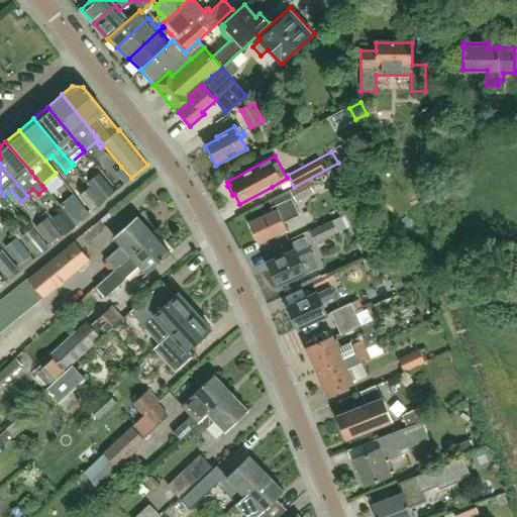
[(121,167),(115,172),(125,184),(126,184),(131,178),(121,167)]
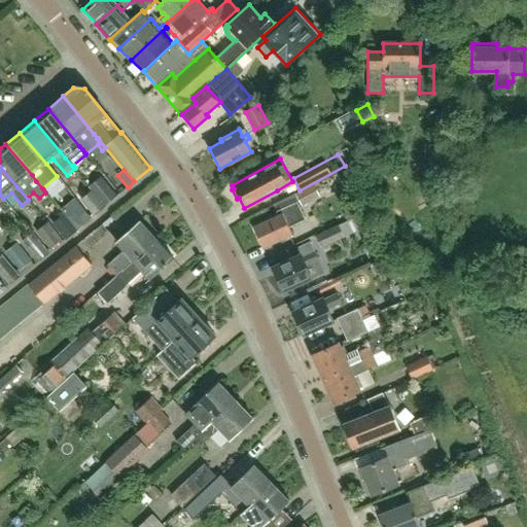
[(117,196),(102,176),(90,186),(105,206),(117,196)]
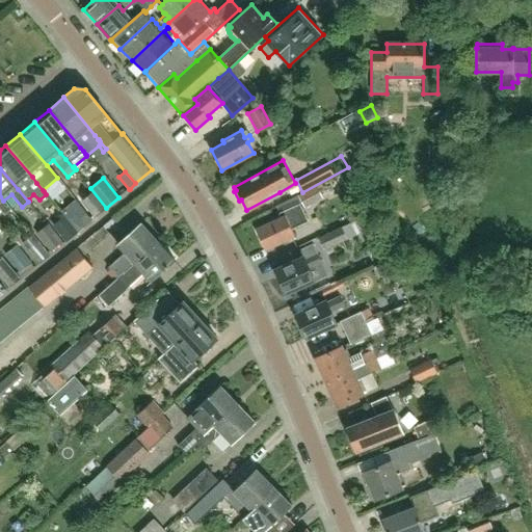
[(323,197),(317,186),(298,196),(304,208),(323,197)]
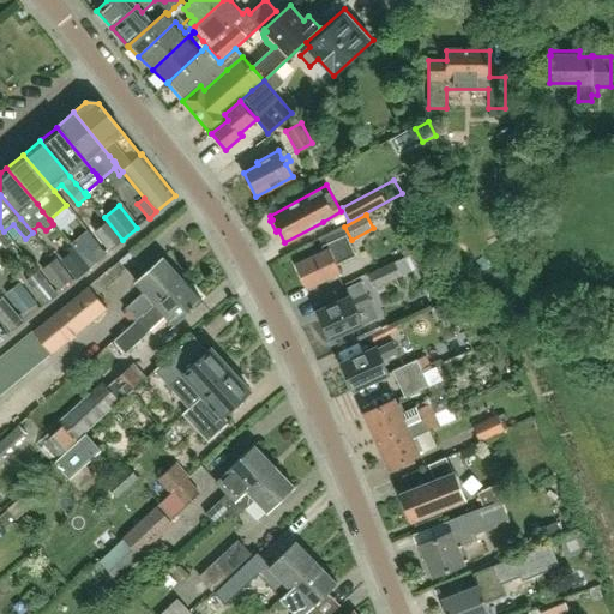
[(121,240),(107,222),(95,232),(109,250),(121,240)]
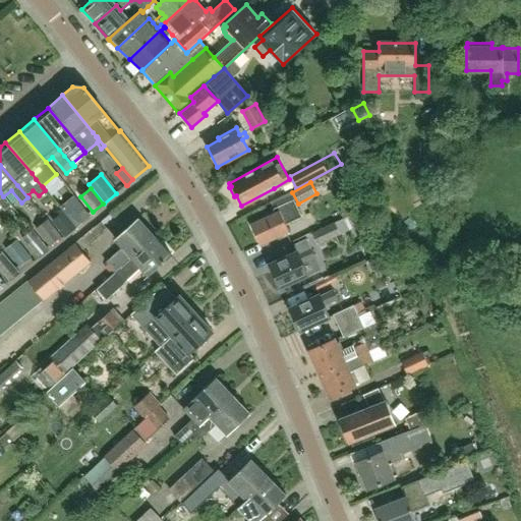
[(8,203),(3,196),(0,192),(0,207),(4,212),(11,207),(8,203)]
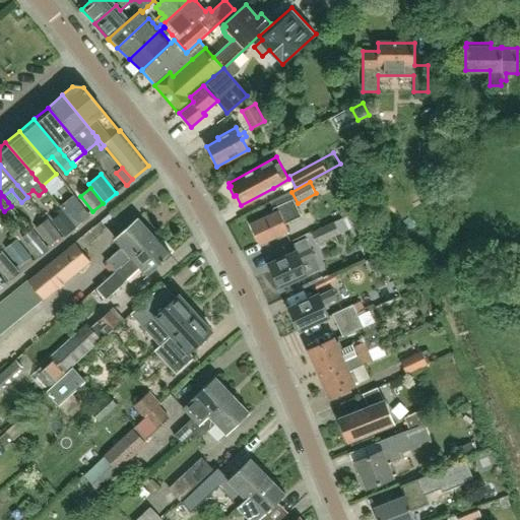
[(285,223),(302,216),(294,199),(273,208),(275,212),(250,223),(260,245),(288,231),(285,223)]
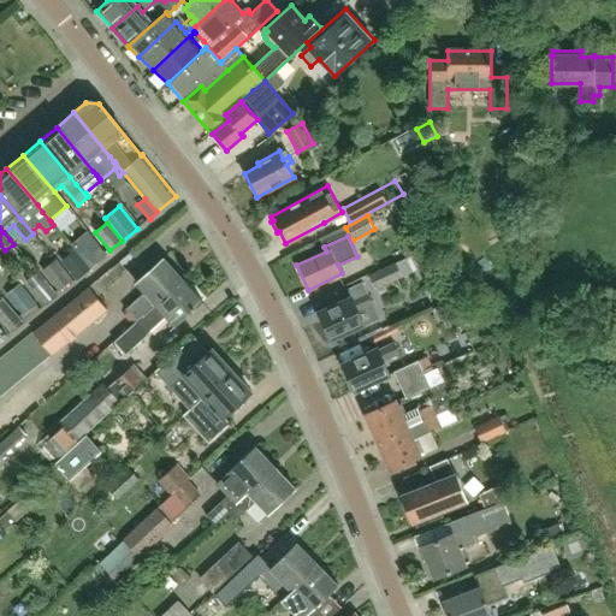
[(107,255),(96,242),(84,252),(95,265),(107,255)]
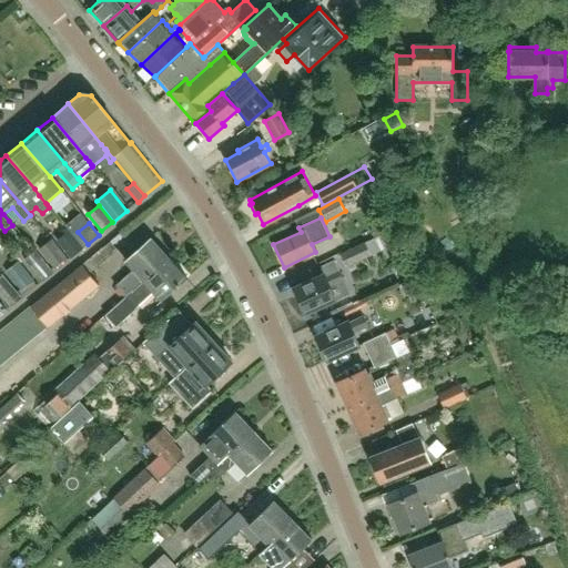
[(82,247),(70,232),(60,241),(72,256),(82,247)]
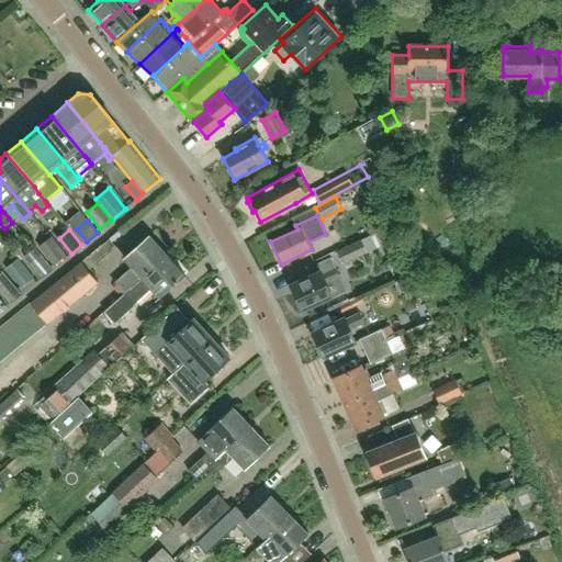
[(142,279),(167,256),(148,235),(123,258),(132,268),(113,283),(123,294),(142,279)]
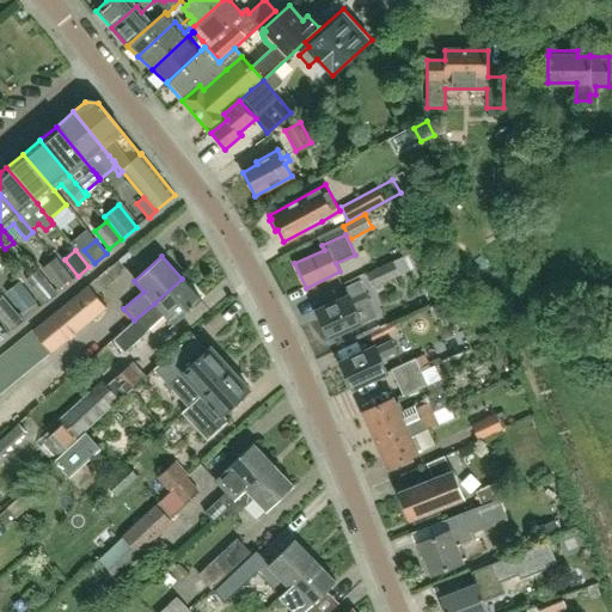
[(71,280),(55,259),(42,270),(59,291),(71,280)]
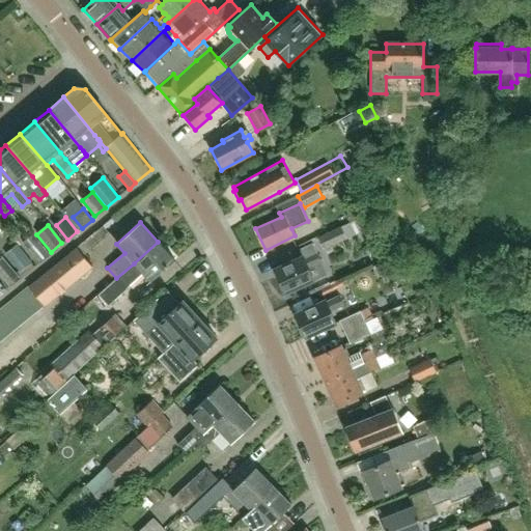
[(346,225),(341,227),(346,239),(352,236),(346,225)]
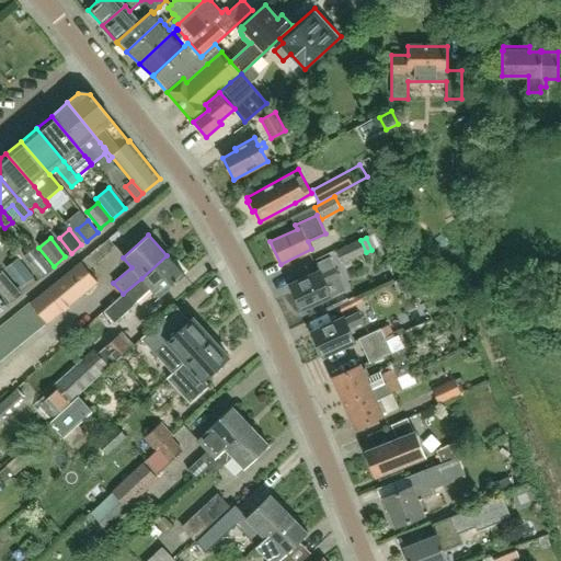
[(343,263),(366,252),(361,240),(336,251),(343,263)]
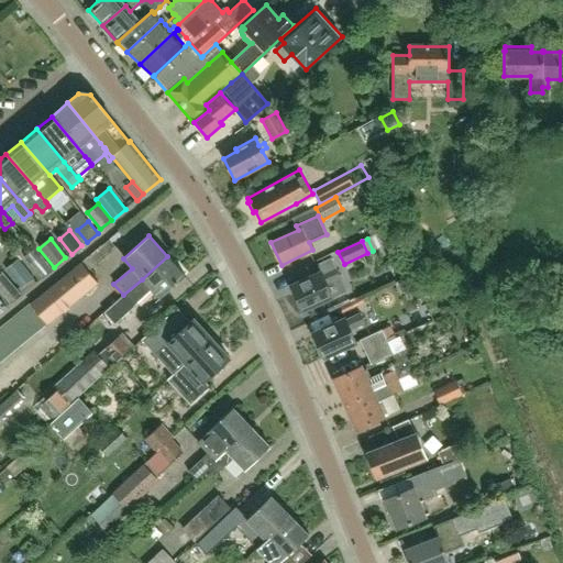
[(42,278),(52,271),(34,249),(24,257),(42,278)]
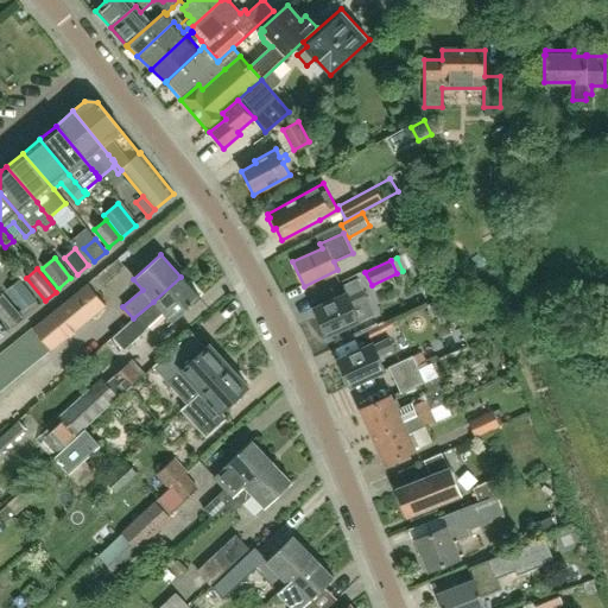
[(112,337),(122,349),(163,314),(172,323),(200,298),(181,277),(153,302),(133,318),(112,337)]
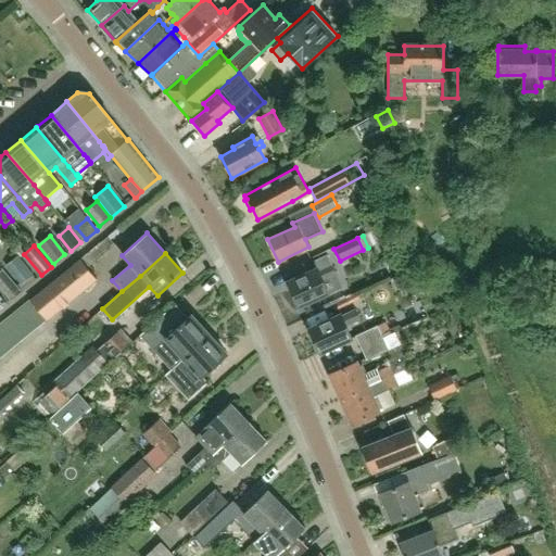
[(34,275),(17,256),(5,266),(21,285),(34,275)]
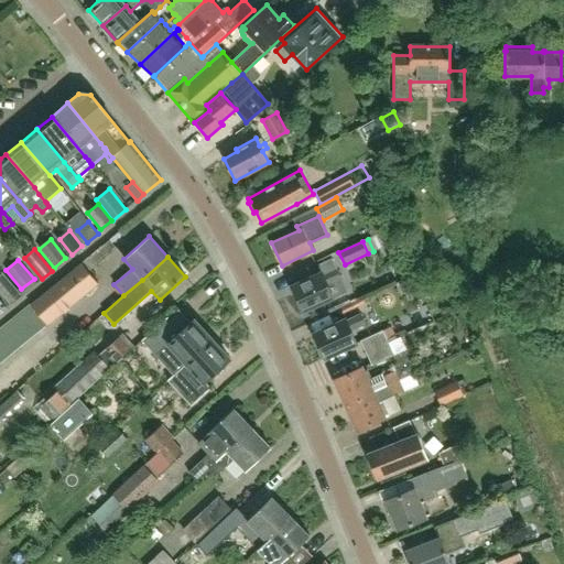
[(82,263),(29,306),(46,325),(98,283),(82,263)]
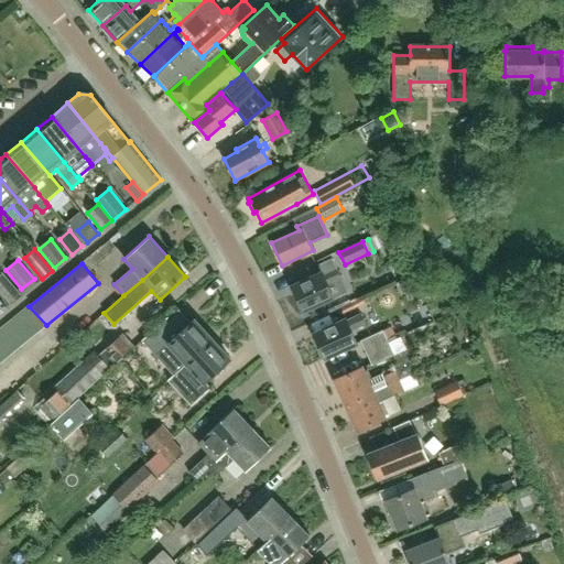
[(334,297),(328,285),(340,280),(335,268),(323,273),(322,272),(291,285),(303,312),(334,297)]
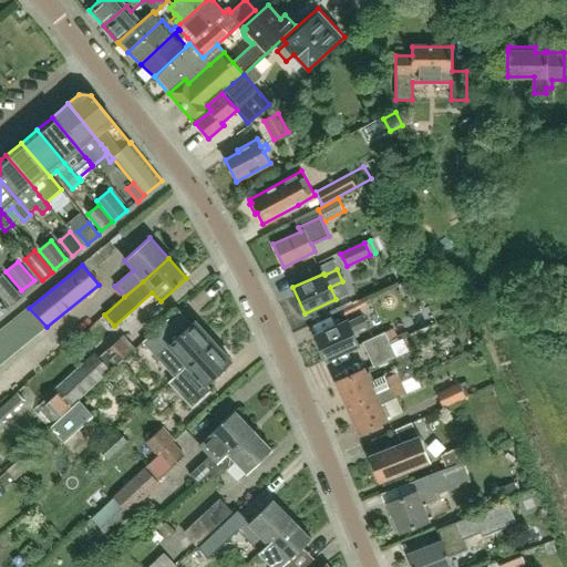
[(22,297),(3,275),(0,277),(0,292),(11,307),(22,297)]
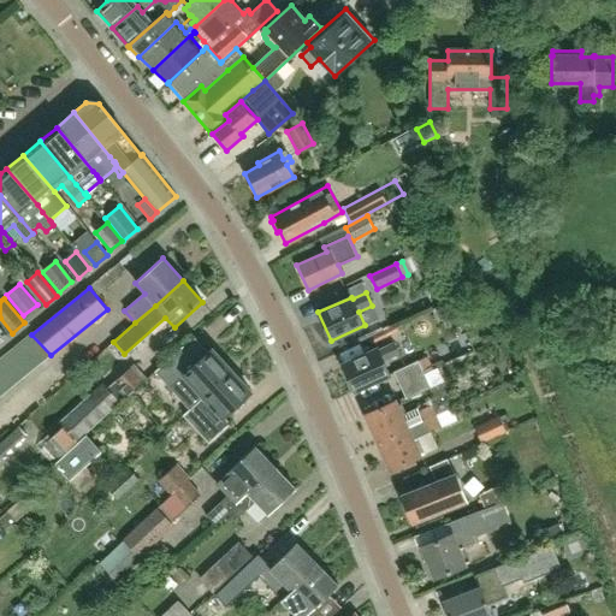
[(0,398),(52,356),(51,355),(31,335),(0,360),(0,398)]
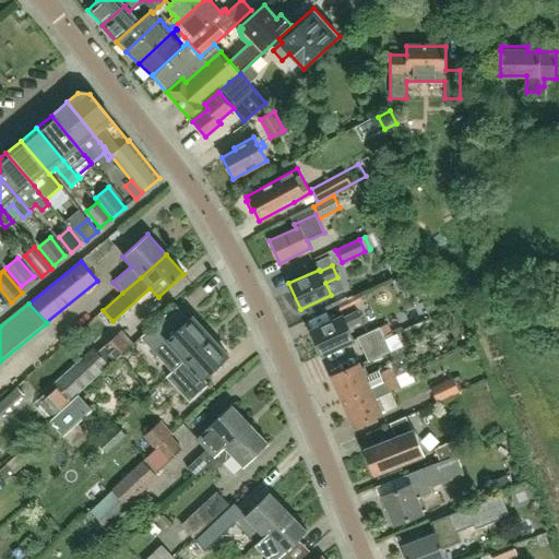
[(354,341),(348,329),(363,322),(358,312),(344,318),(343,316),(311,331),(322,356),(354,341)]
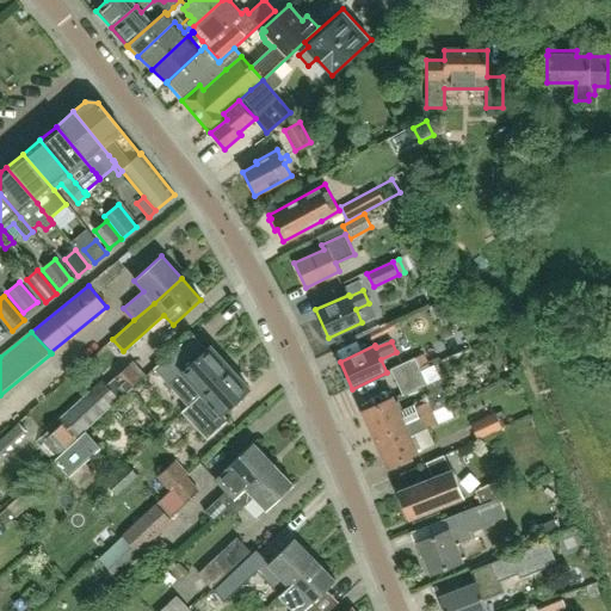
[(129,352),(137,366),(149,359),(142,345),(129,352)]
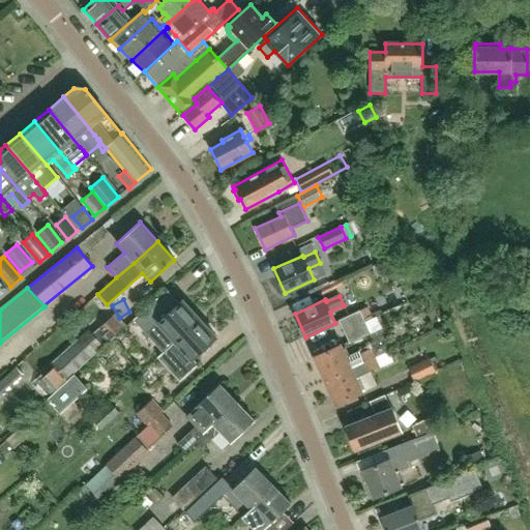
[(164,353),(200,320),(182,300),(157,322),(146,333),(164,353)]
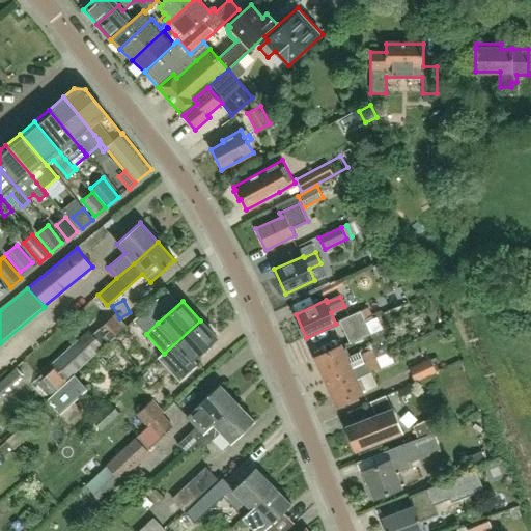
[(368,308),(360,311),(364,320),(372,317),(368,308)]
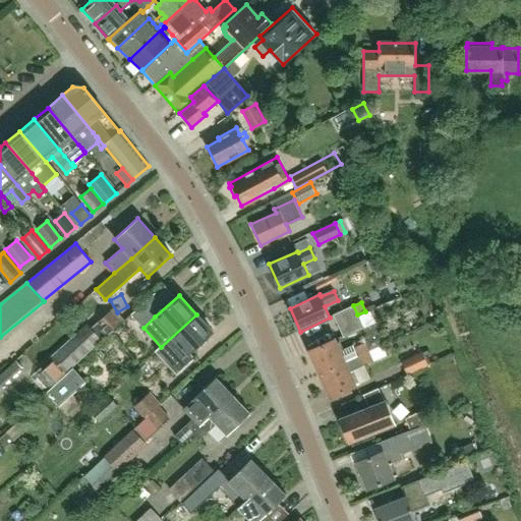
[(333,315),(337,325),(357,314),(353,305),(333,315)]
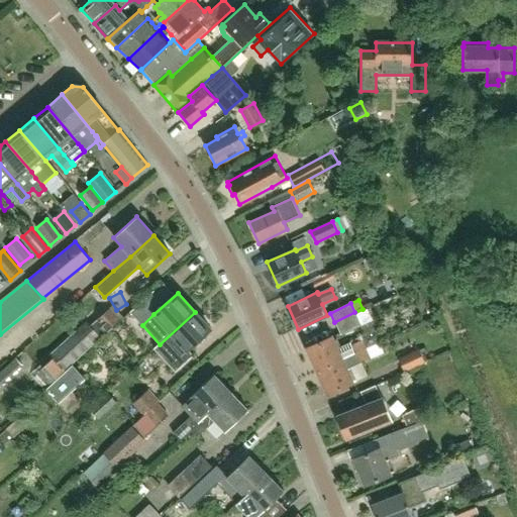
[(94,340),(119,318),(111,309),(91,327),(88,323),(39,366),(50,379),(94,340)]
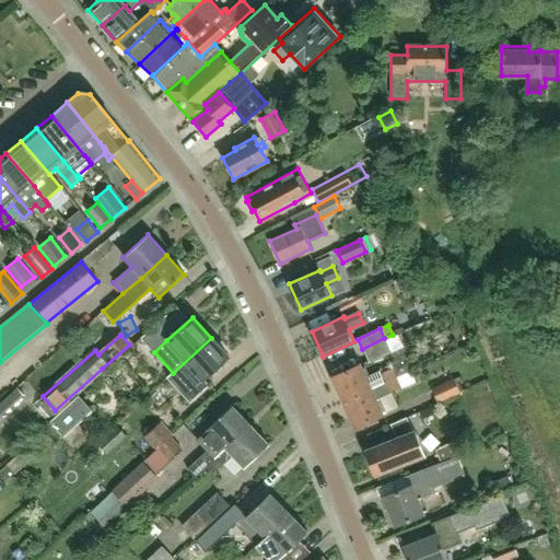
[(202,381),(229,358),(211,338),(173,373),(171,374),(177,381),(191,368),(202,381)]
